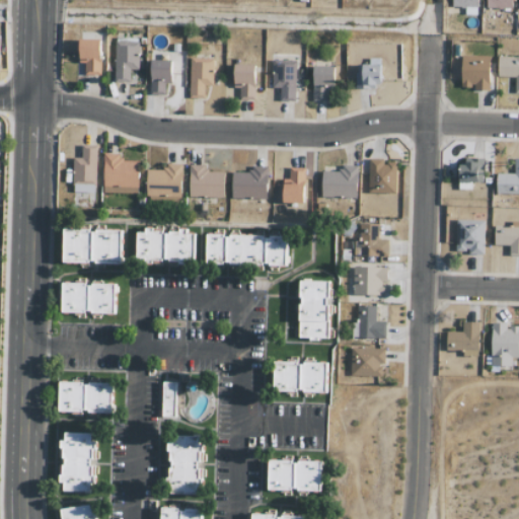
[(477,15),(477,0),(452,0),(452,7),(464,8),(464,14),(477,15)]
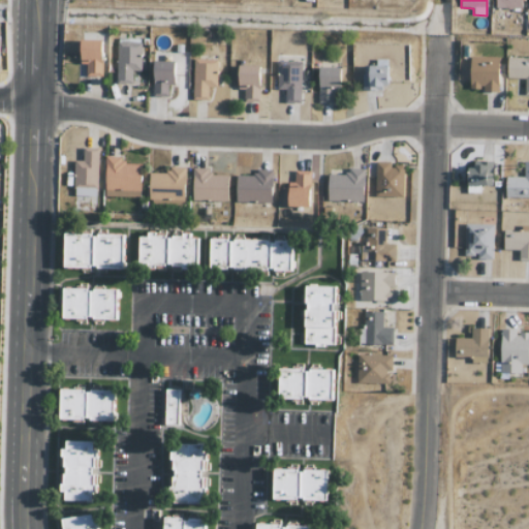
[(495,0),(496,8),(522,8),(521,0),(495,0)]
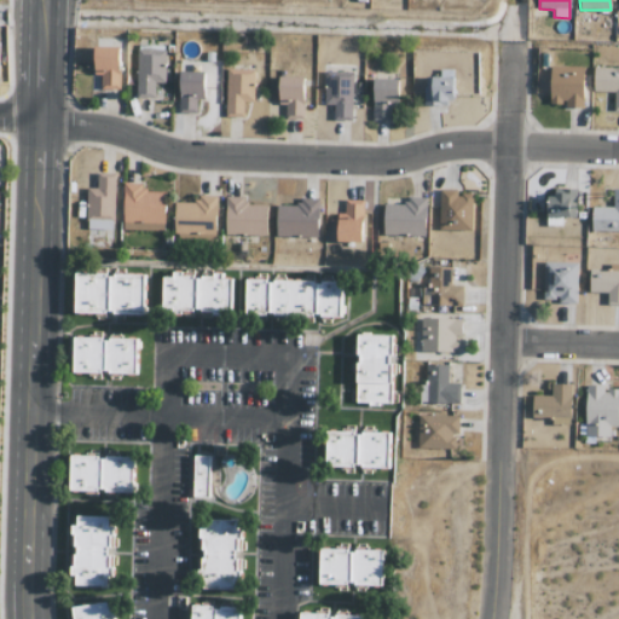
[(119,91),(120,47),(94,46),(94,76),(102,76),(100,90),(119,91)]
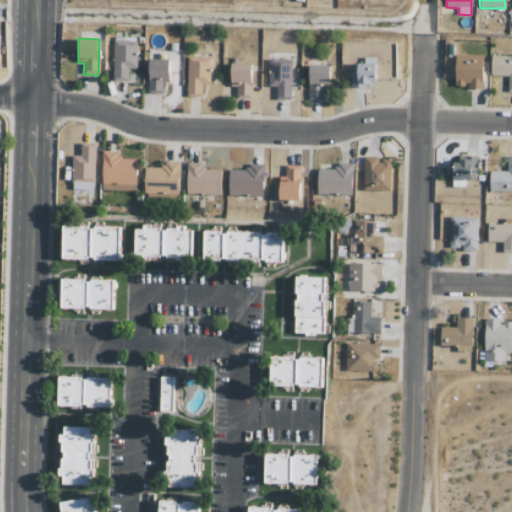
[(112,81),(128,82),(128,69),(136,69),(137,39),(114,38),(112,81)]
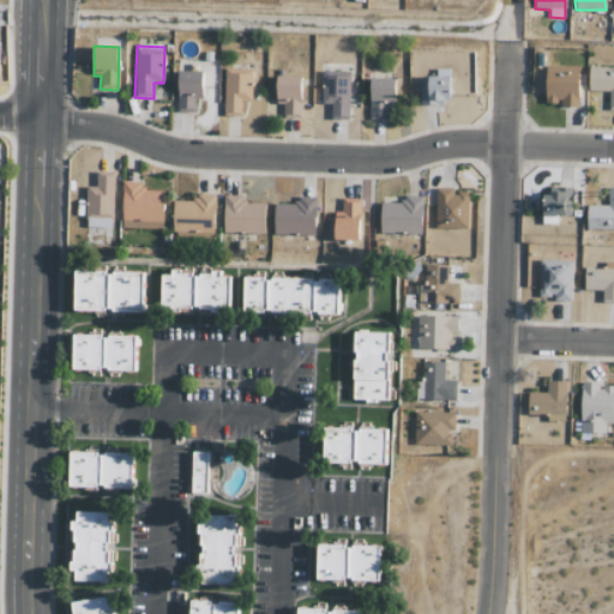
[(578,107),(579,67),(547,66),(546,102),(561,102),(561,107),(578,107)]
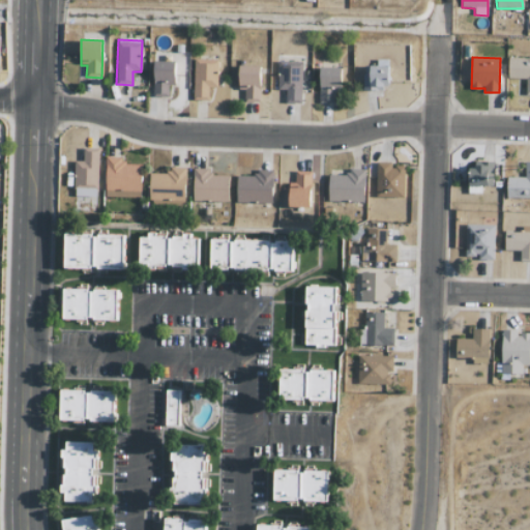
[(208,88),(217,88),(217,60),(194,59),(193,100),(208,100),(208,88)]
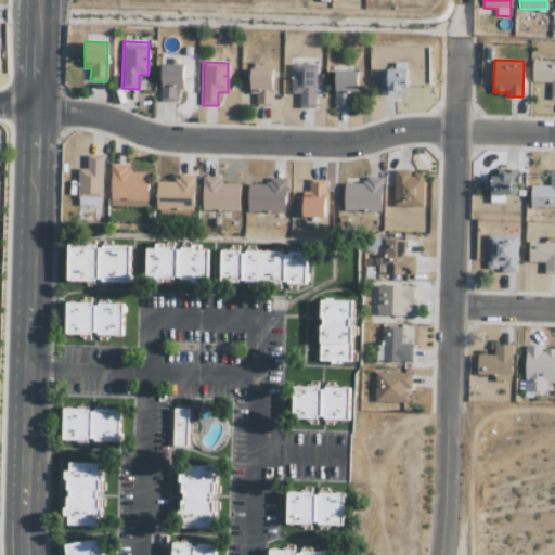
[(381,94),(401,94),(401,87),(408,87),(407,62),(395,63),(395,69),(381,69),(381,94)]
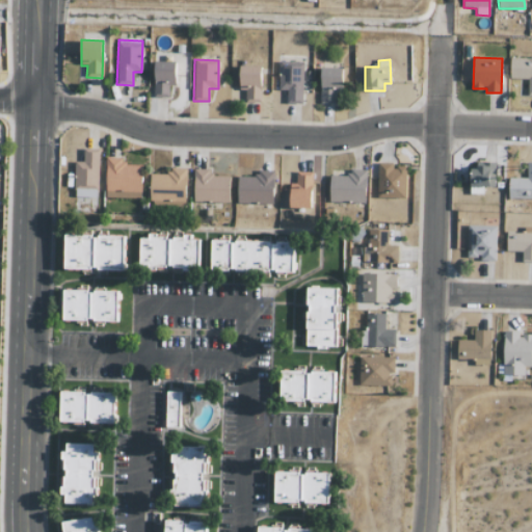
[(510,79),(528,79),(528,96),(531,95),(531,59),(510,59),(510,79)]
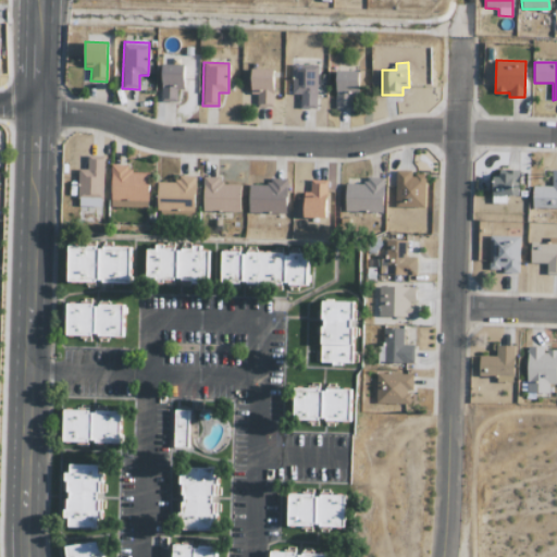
[(183,90),(184,64),(161,64),(161,102),(176,102),(176,90),(183,90)]
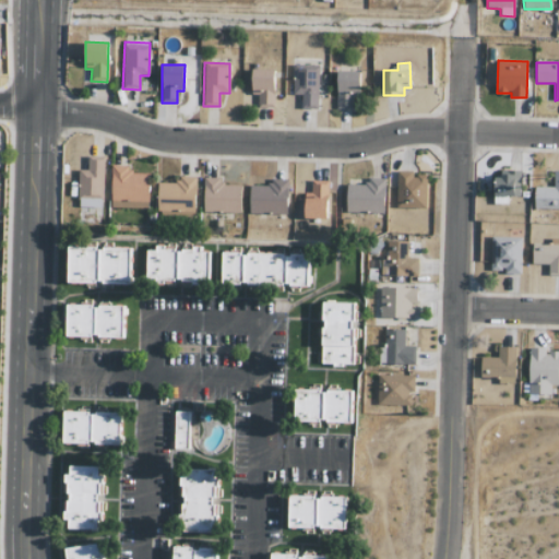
[(293,95),(300,95),(300,109),(318,109),(318,66),(294,66),(293,95)]
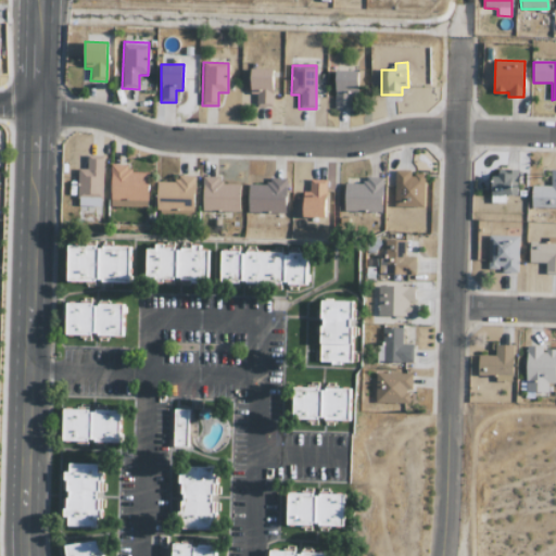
[(273,108),(274,68),(250,68),(250,95),(256,95),(256,106),(273,108)]
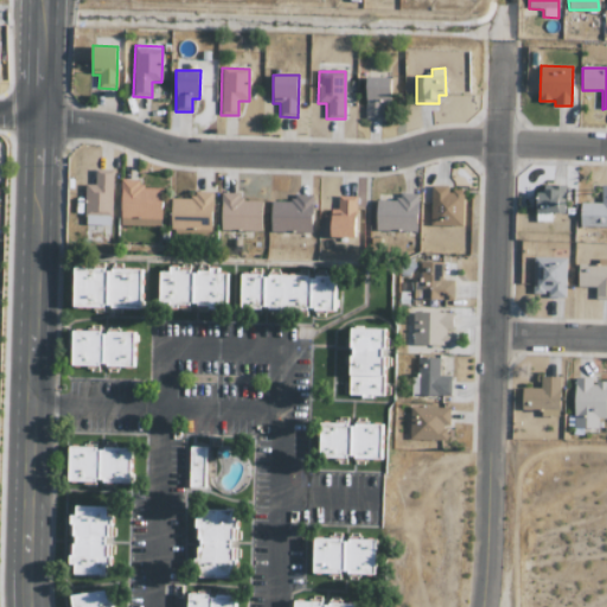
[(365,119),(387,120),(388,77),(366,77),(365,119)]
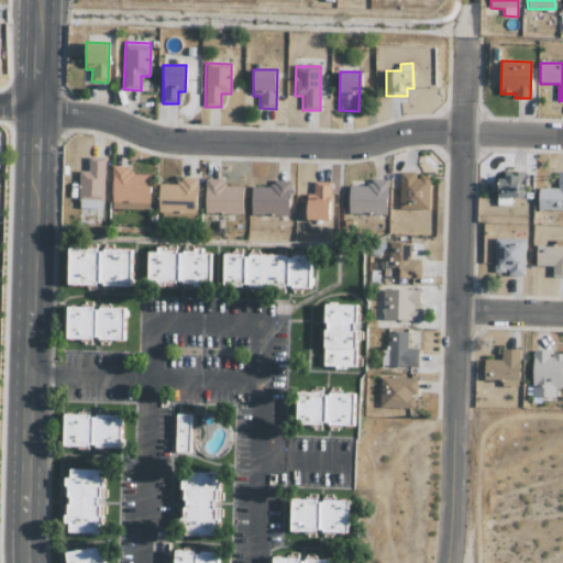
[(78,209),(103,209),(105,158),(88,158),(88,172),(79,170),(78,209)]
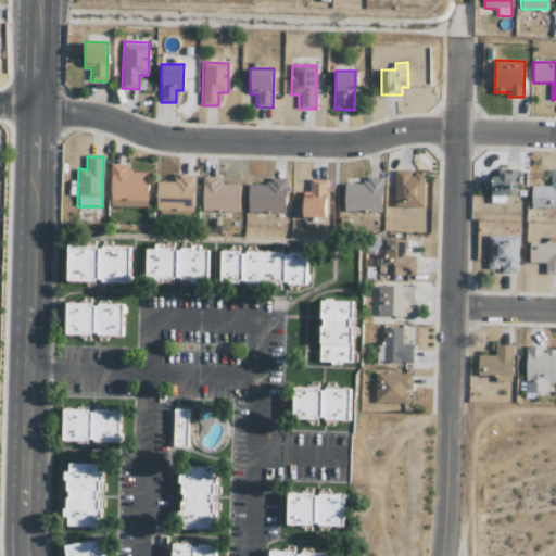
[(128,165),(111,165),(110,206),(147,207),(148,173),(128,173),(128,165)]
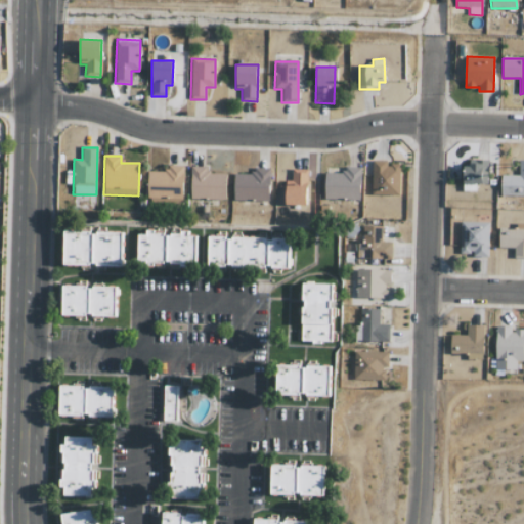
[(476,191),(476,184),(489,184),(488,159),(464,160),(465,191),(476,191)]
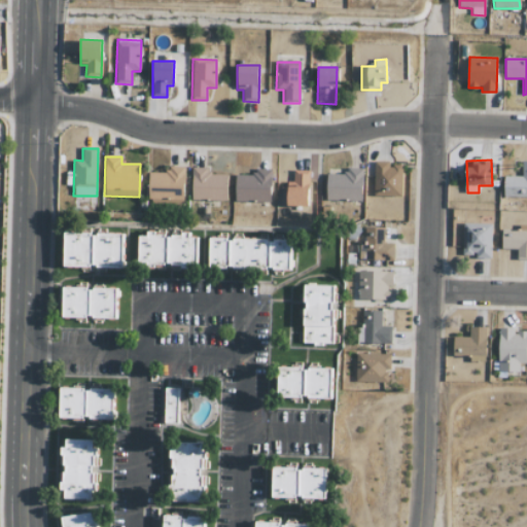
[(503,176),(503,197),(526,197),(526,161),(522,162),(522,177),(503,176)]
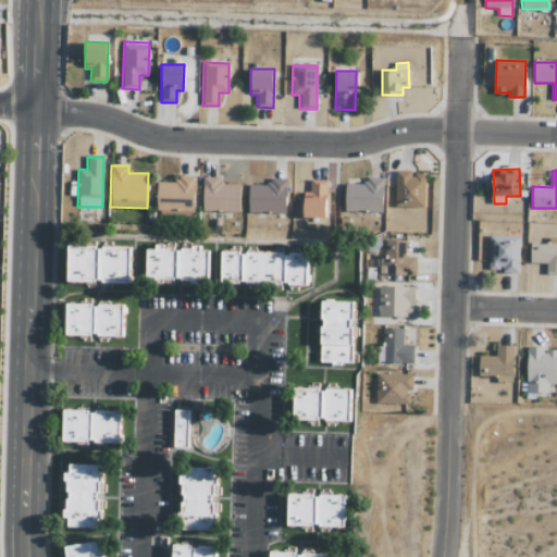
[(394,208),(425,209),(426,178),(411,177),(411,172),(395,171),(394,208)]
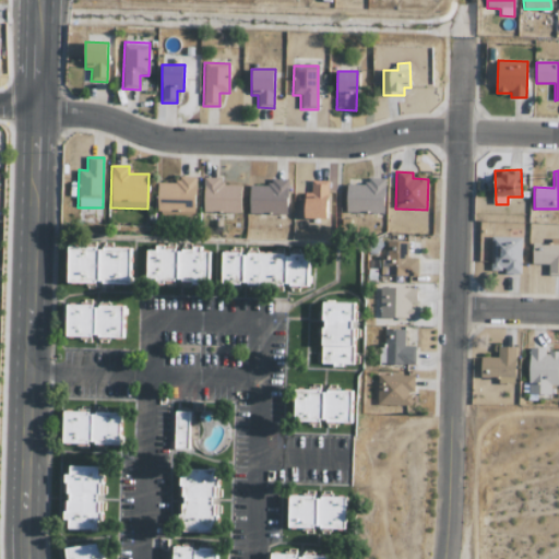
[(157,182),(156,212),(194,212),(195,177),(176,177),(176,183),(157,182)]
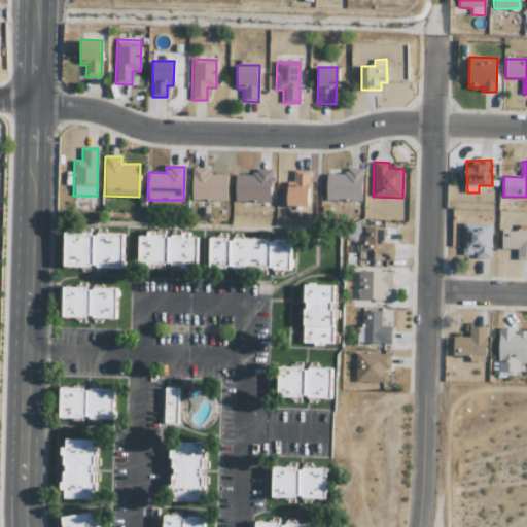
[(208,175),(208,168),(191,168),(191,201),(226,201),(227,175),(208,175)]
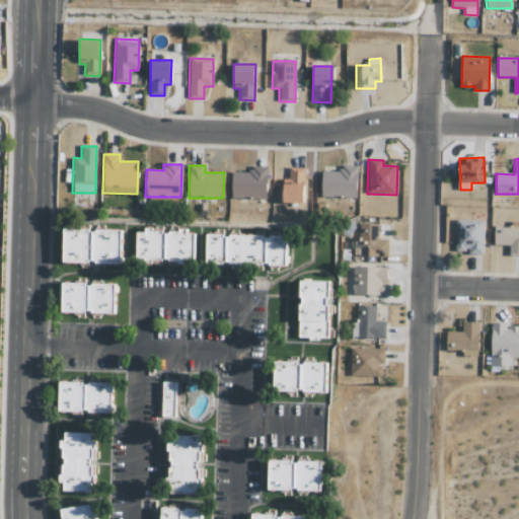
[(357,165),(341,165),(341,171),(321,171),(321,198),(356,198),(357,165)]
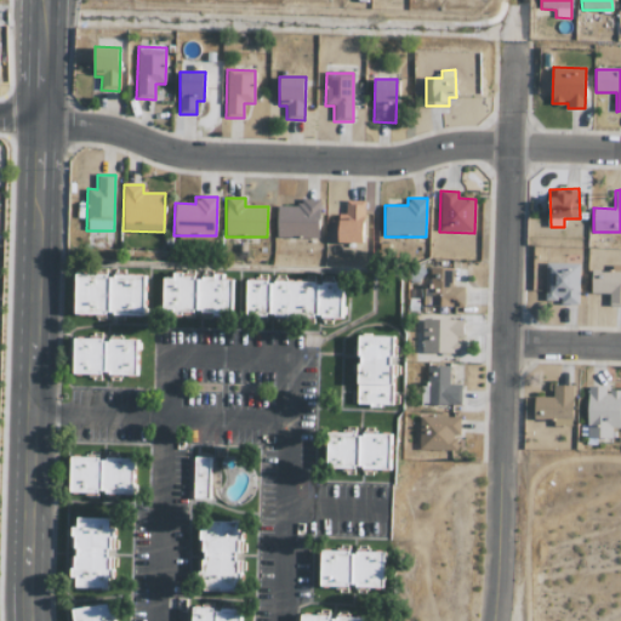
[(277,238),(318,238),(319,200),(298,199),(298,208),(277,206),(277,238)]
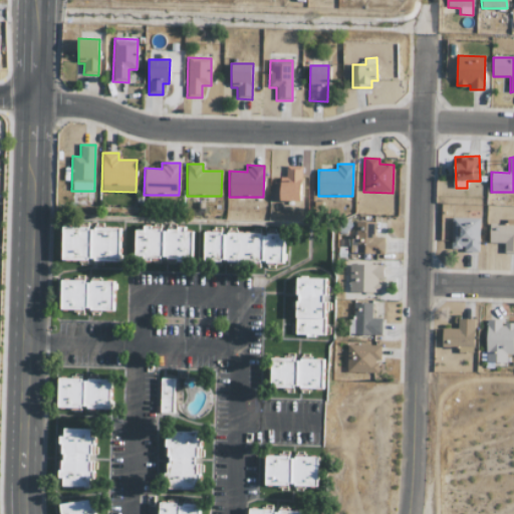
[(279,201),(300,202),(301,167),(286,167),(286,178),(280,177),(279,201)]
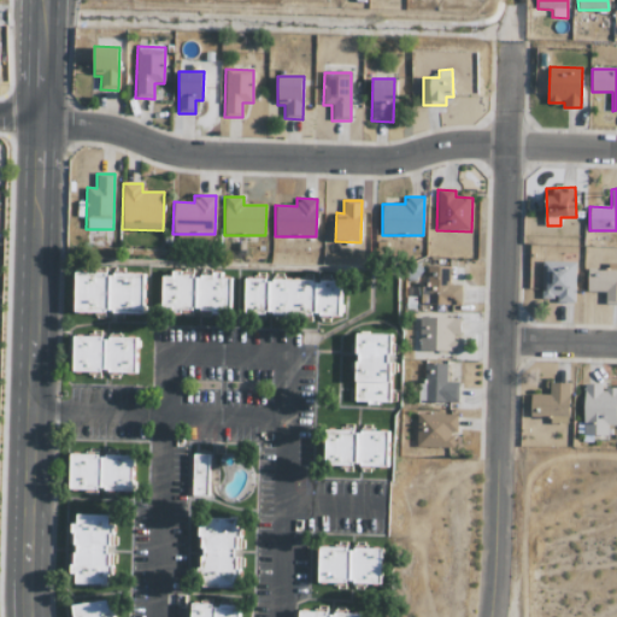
[(557,303),(575,303),(575,262),(542,262),(541,299),(557,299),(557,303)]
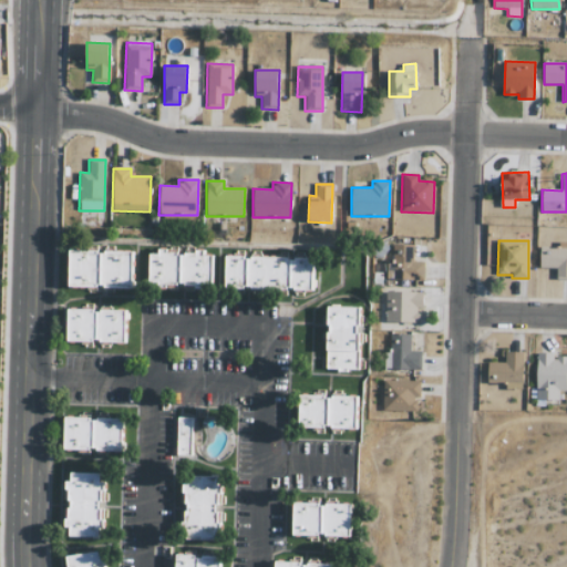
[(423,263),(413,263),(413,245),(392,244),(392,265),(387,265),(385,280),(423,281),(423,263)]
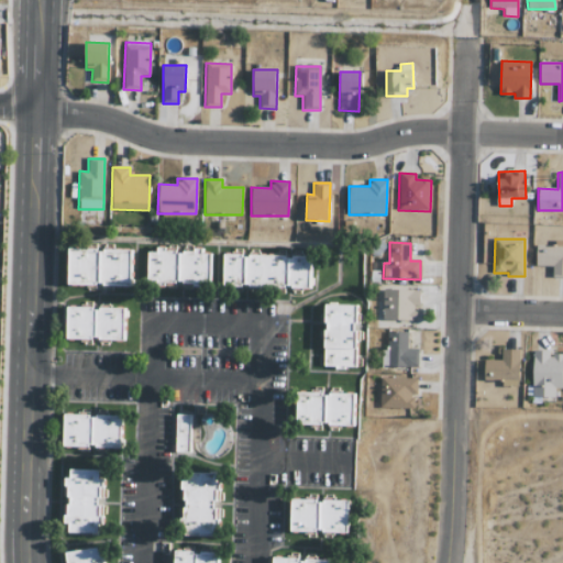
[(552,277),(562,277),(562,245),(537,245),(536,266),(553,266),(552,277)]
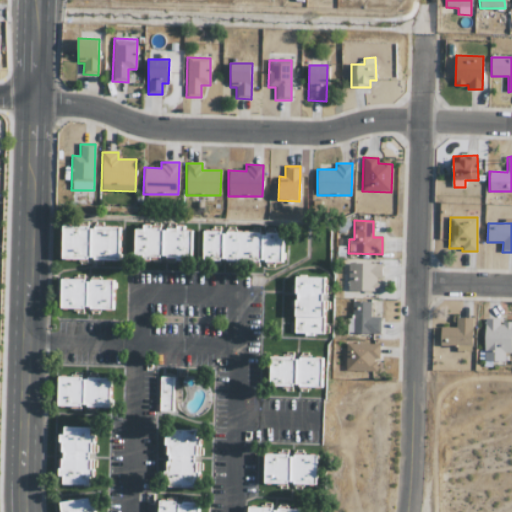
[(62,258),(119,260),(120,227),(63,225),(62,258)]
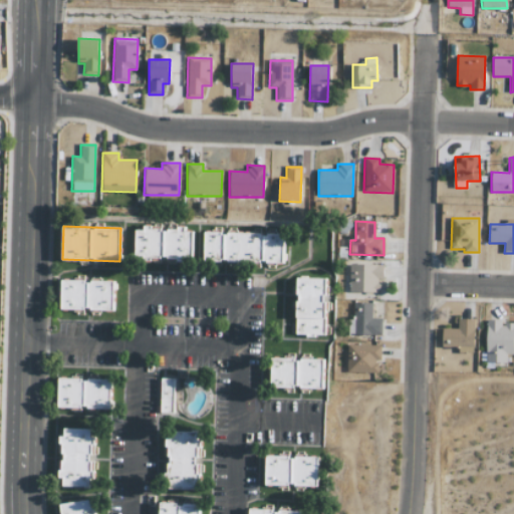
[(190,257),(190,232),(181,232),(181,228),(135,228),(135,258),(190,257)]
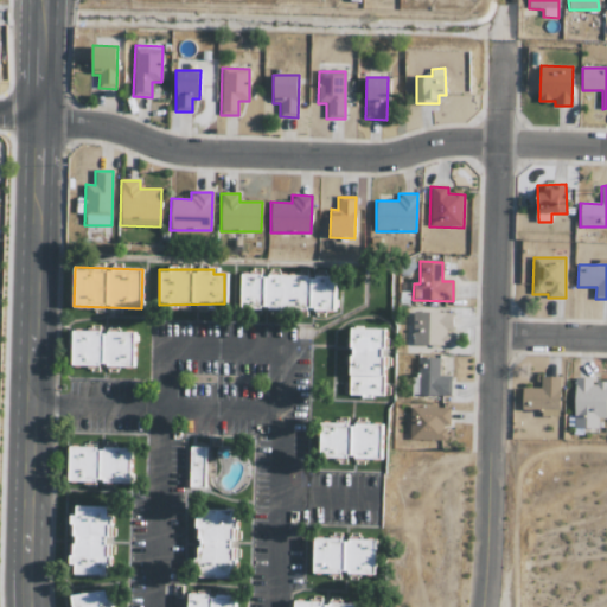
[(334,308),(334,276),(241,275),(241,308),(334,308)]
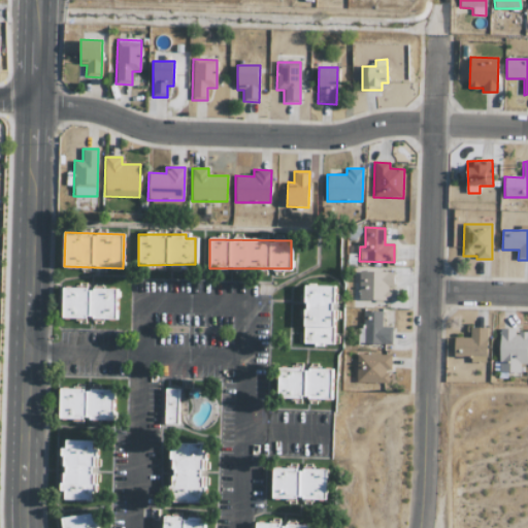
[(394,272),(358,271),(358,299),(388,300),(389,286),(394,287),(394,272)]
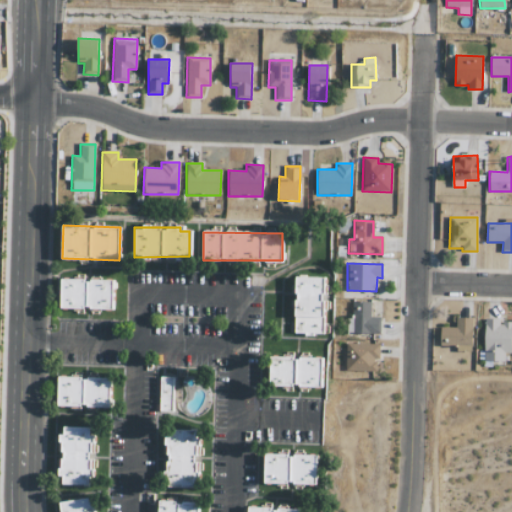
[(294,333),(323,334),(325,277),(296,276),(294,333)]
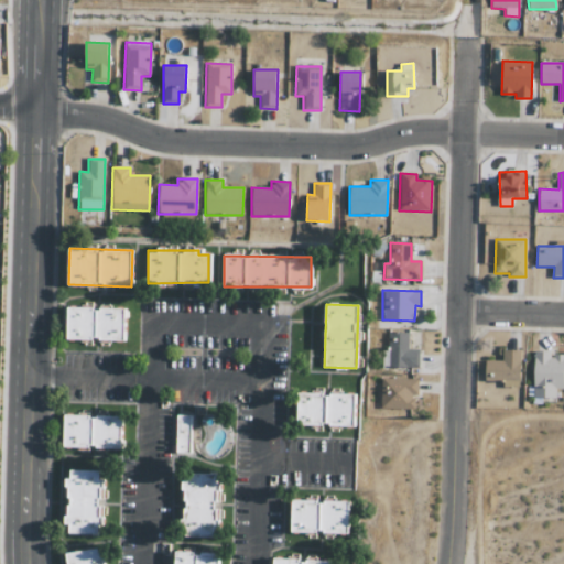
[(123,340),(125,307),(67,306),(66,339),(123,340)]
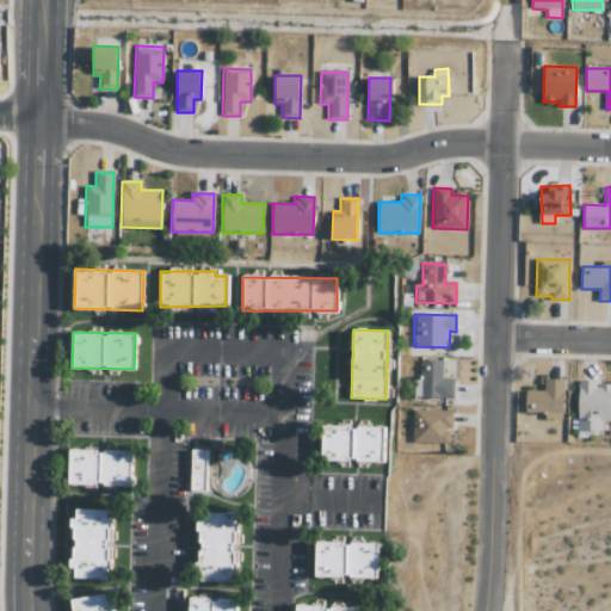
[(443,360),(420,359),(419,380),(414,380),(414,397),(454,399),(454,378),(442,378),(443,360)]
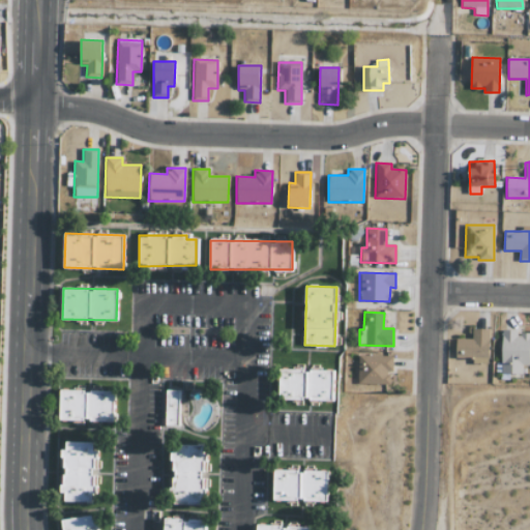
[(489,364),(490,329),(472,329),(472,339),(457,339),(455,358),(472,359),(472,364),(489,364)]
